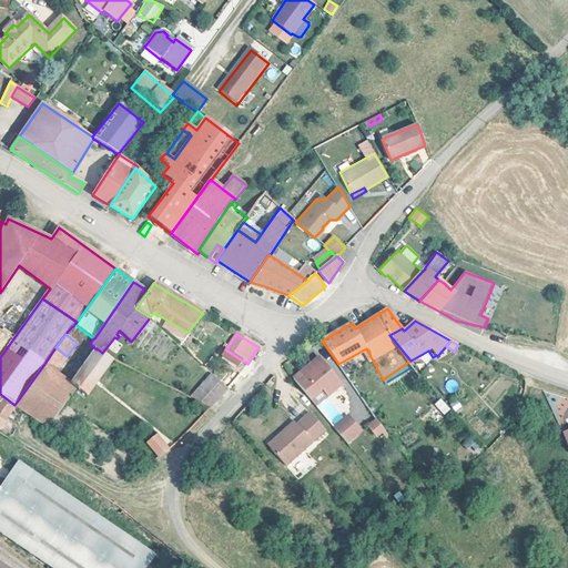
[(44,364),(56,372),(67,356),(56,347),(44,364)]
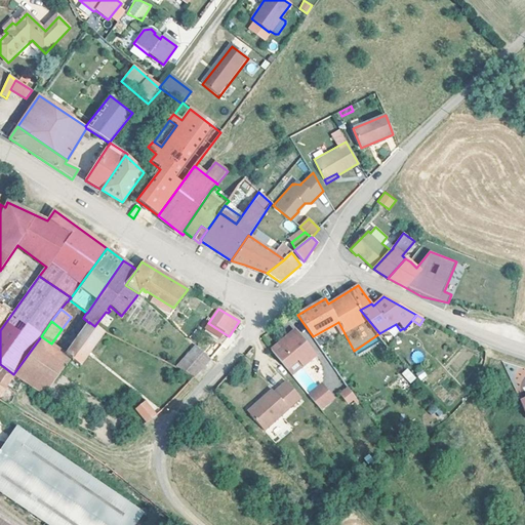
[(13,374),(14,374),(44,395),(61,373),(63,375),(65,372),(63,370),(71,359),(80,365),(104,332),(94,326),(89,322),(89,323),(66,354),(51,344),(41,336),(13,374)]
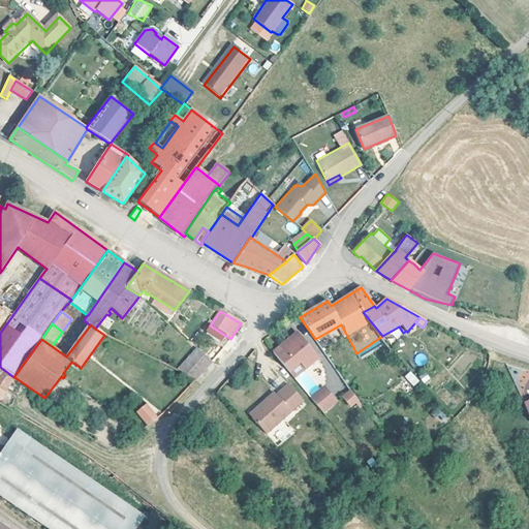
[(297,334),(288,340),(291,344),(300,337),(297,334)]
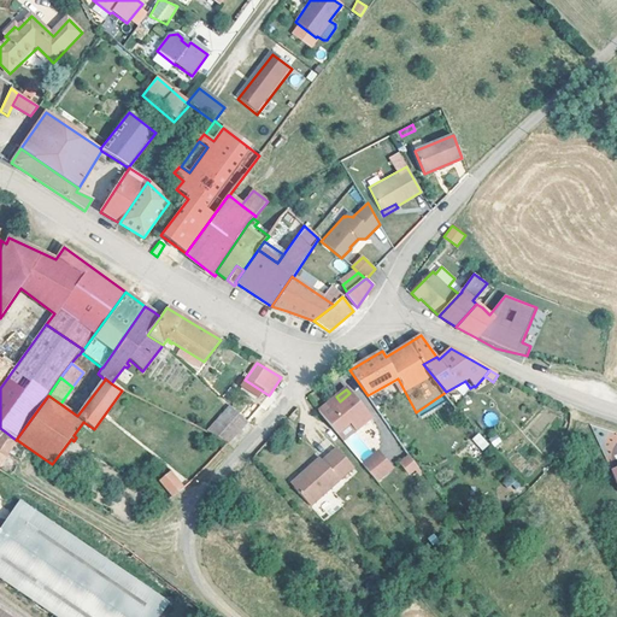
[(460,391),(451,398),(451,399),(457,406),(466,398),(460,391)]
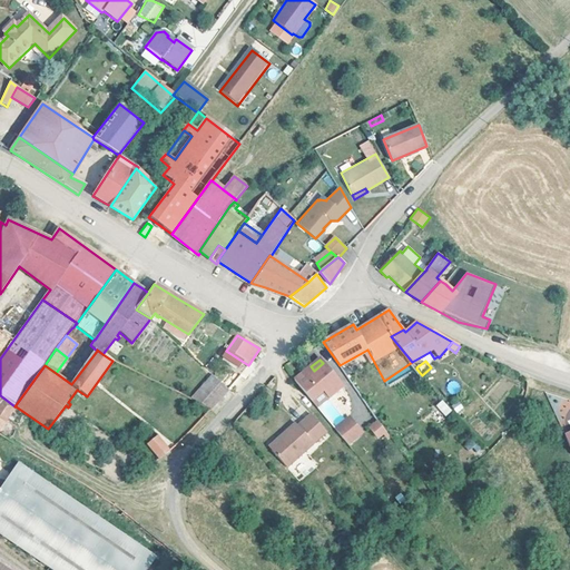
[(416,367),(412,362),(384,381),(389,389),(416,369),(416,367)]
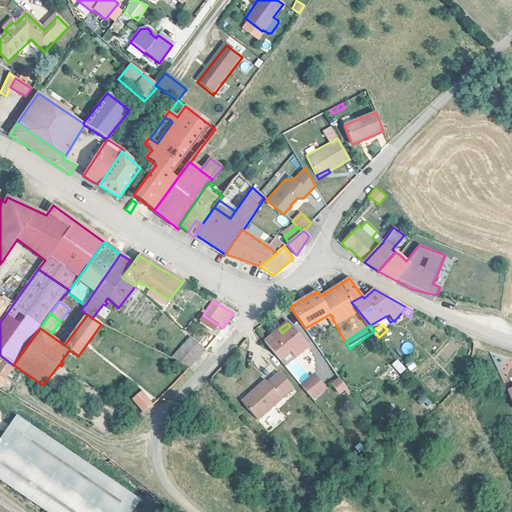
[(290,326),(282,333),(279,329),(264,342),(285,367),(299,354),(307,347),(290,326)]
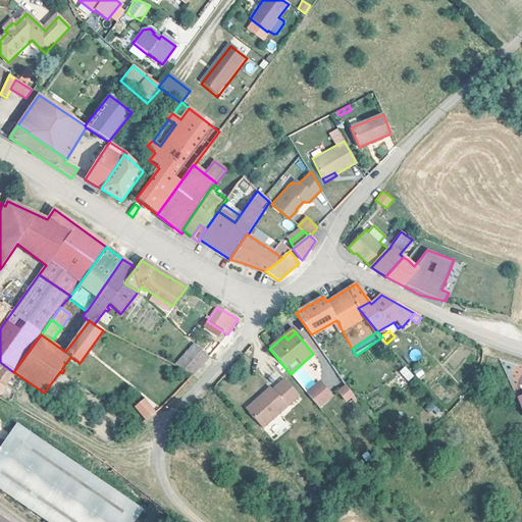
[(209,357),(200,348),(185,371),(193,375),(209,357)]
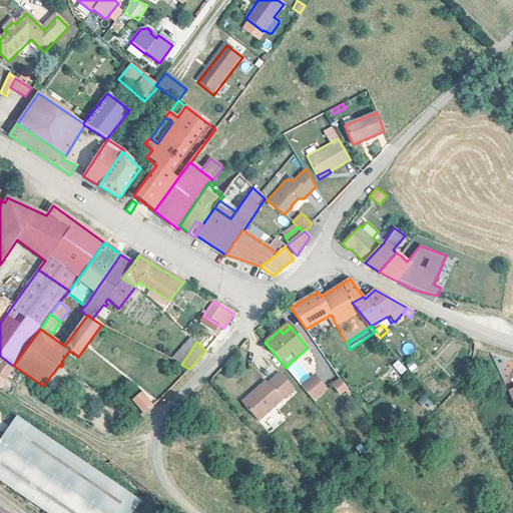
[(406,356),(415,351),(410,342),(401,347),(406,356)]
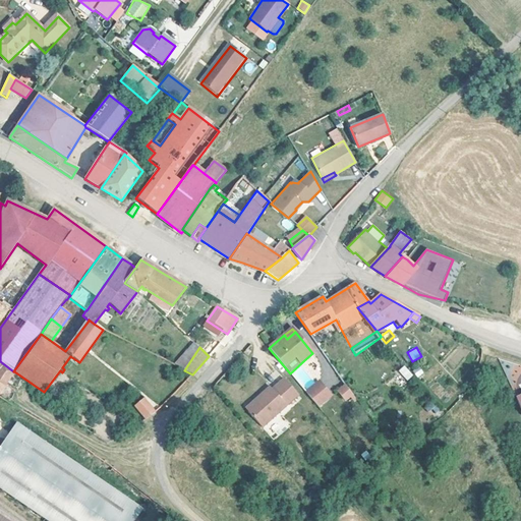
[(13,371),(4,364),(0,369),(0,391),(14,371),(13,371)]
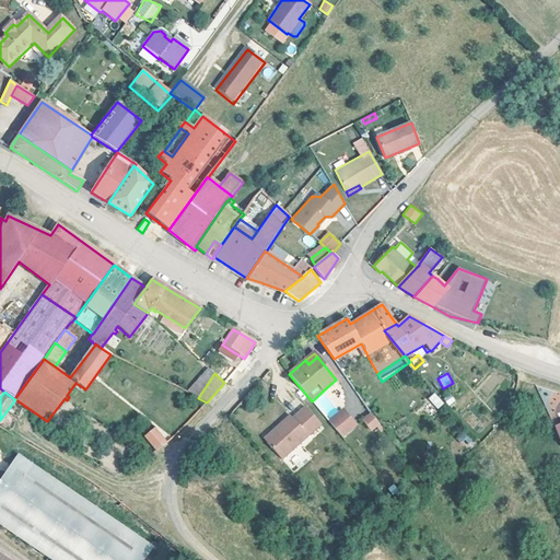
[(313,400),(328,419),(338,410),(323,393),(313,400)]
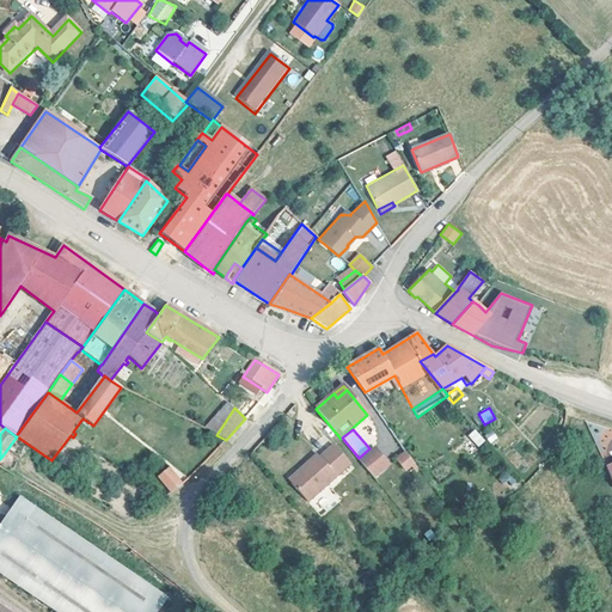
[(467,435),(478,447),(485,440),(475,429),(467,435)]
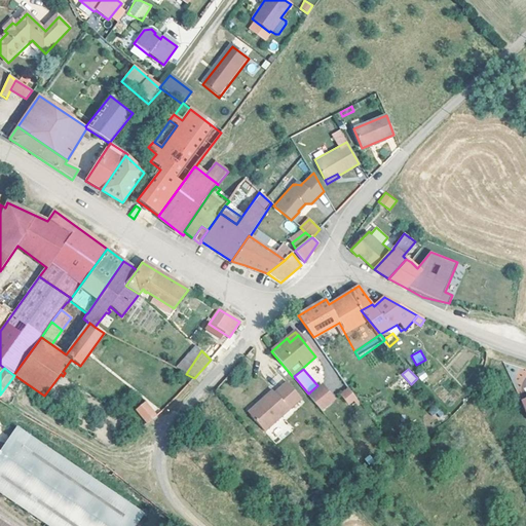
[(261,405),(249,415),(263,431),(301,398),(287,382),(273,393),(271,390),(258,402),(261,405)]
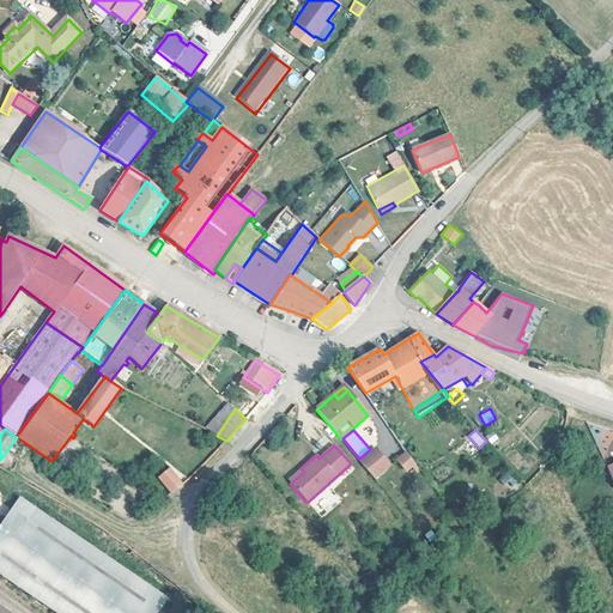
[(360,462),(374,479),(387,466),(374,450),(360,462)]
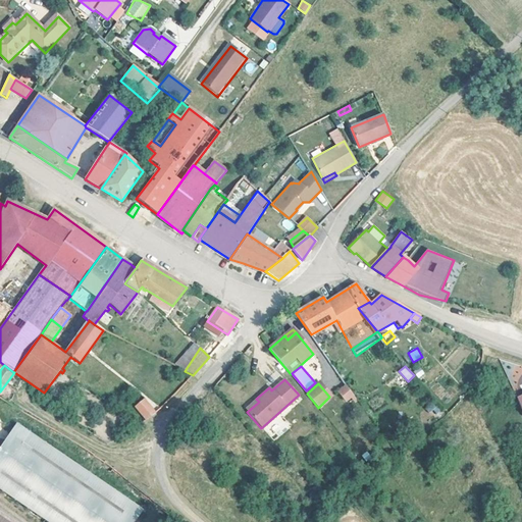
[(346,383),(336,389),(347,402),(355,396),(346,383)]
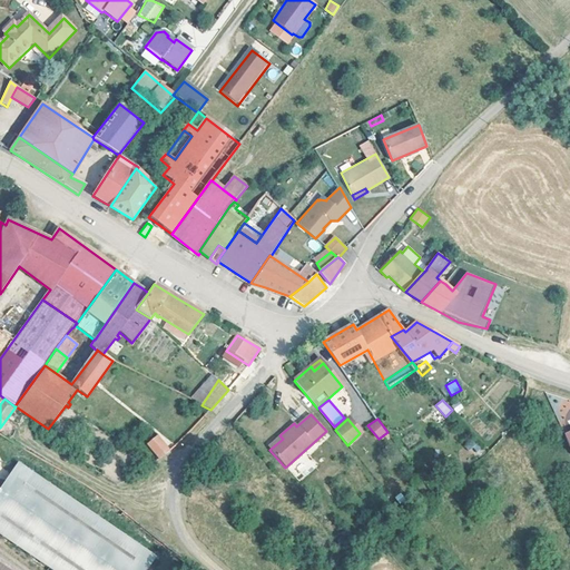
[(158,459),(168,451),(155,435),(146,444),(158,459)]
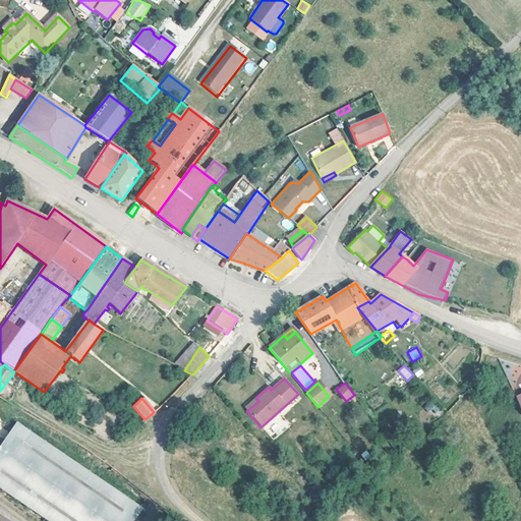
[(244,408),(246,411),(258,401),(255,398),(244,408)]
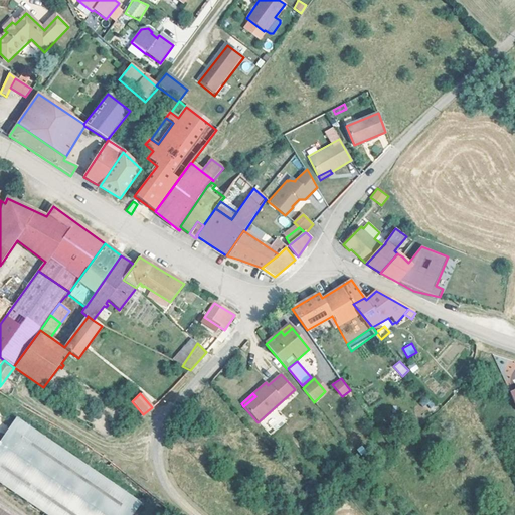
[(17,417),(0,442),(0,482),(47,514),(133,514),(141,504),(17,417)]
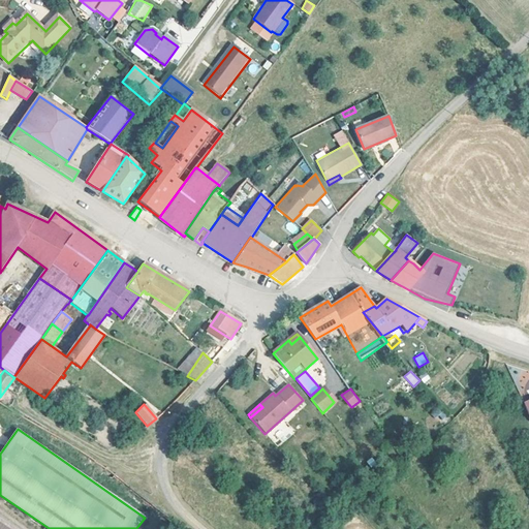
[(16,528),(0,518),(0,528),(16,528)]
